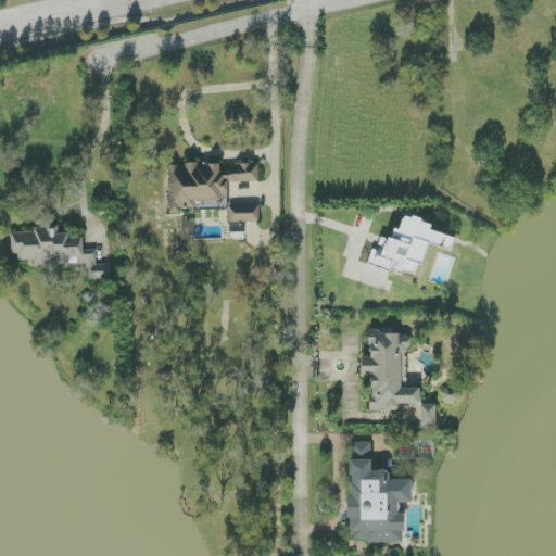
[(228,210),(228,182),(258,182),(258,166),(220,166),(220,164),(169,164),(169,214),(180,214),(180,210),(228,210)]
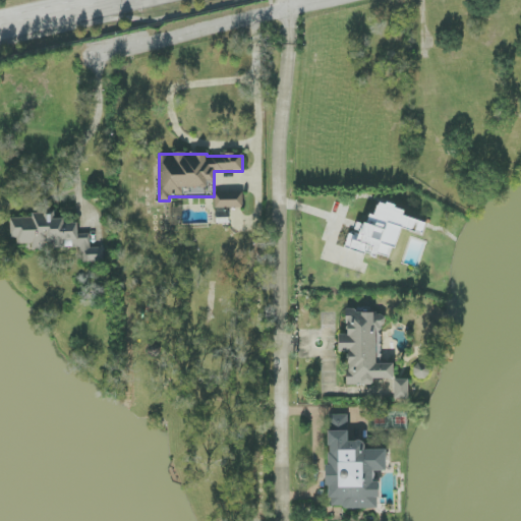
[(243,192),(215,193),(216,209),(243,208),(243,192)]
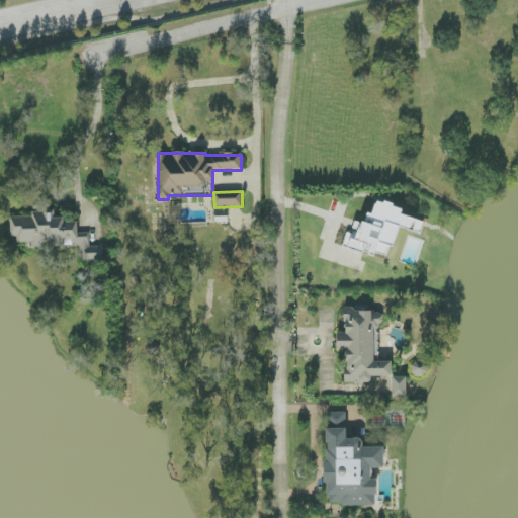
[(343,247),(390,259),(398,227),(414,231),(417,220),(402,216),(403,208),(376,201),(373,214),(366,213),(360,235),(347,232),(343,247)]
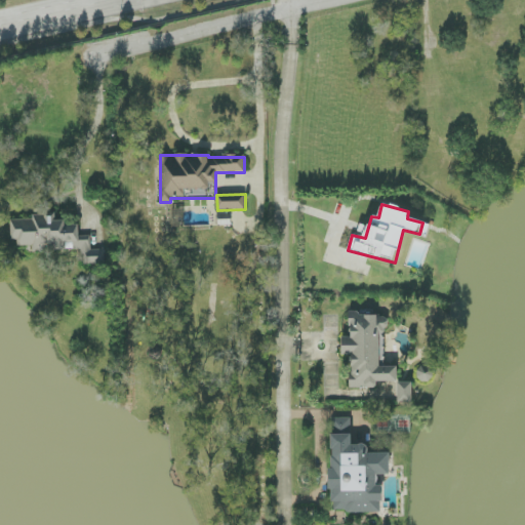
[(81,247),(82,265),(105,264),(105,250),(91,250),(90,236),(79,237),(78,226),(65,226),(65,220),(55,220),(55,216),(10,217),(11,250),(81,247)]
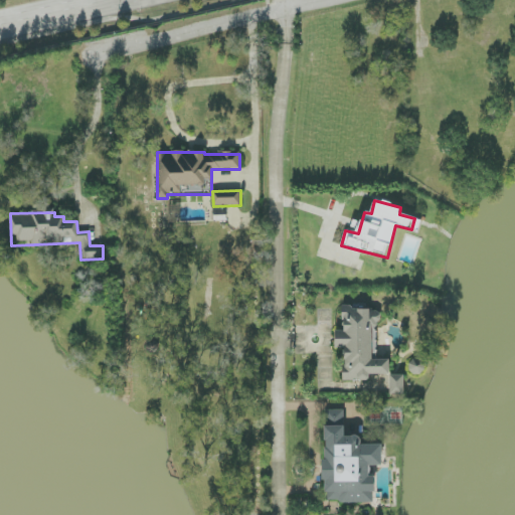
[(343,381),(369,381),(369,374),(389,374),(389,360),(377,360),(377,309),(343,309),(343,331),(336,331),(335,348),(343,348),(343,381)]
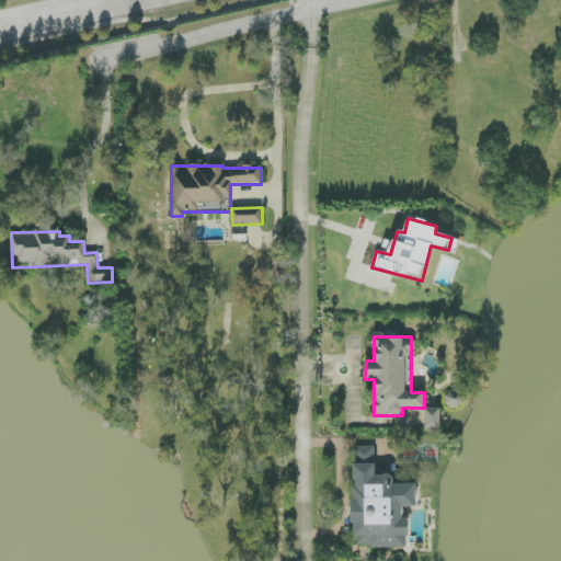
[(462,395),(448,391),(445,405),(459,409),(462,395)]
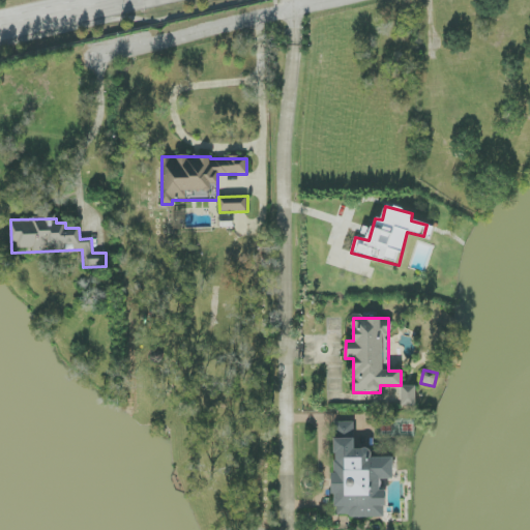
[(415,406),(415,386),(401,386),(401,406),(415,406)]
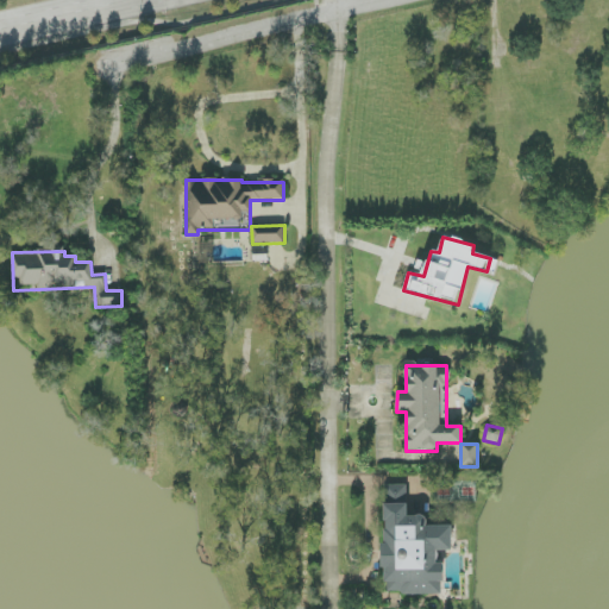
[(443,595),(443,564),(437,564),(437,551),(451,551),(452,527),(426,526),(426,516),(407,516),(407,485),(385,485),(383,594),(443,595)]
